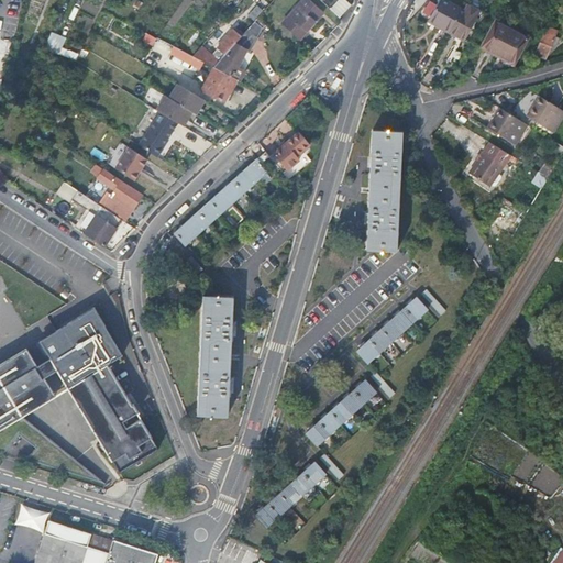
[(310,0),(304,0),(283,24),(300,40),(324,12),(310,0)]
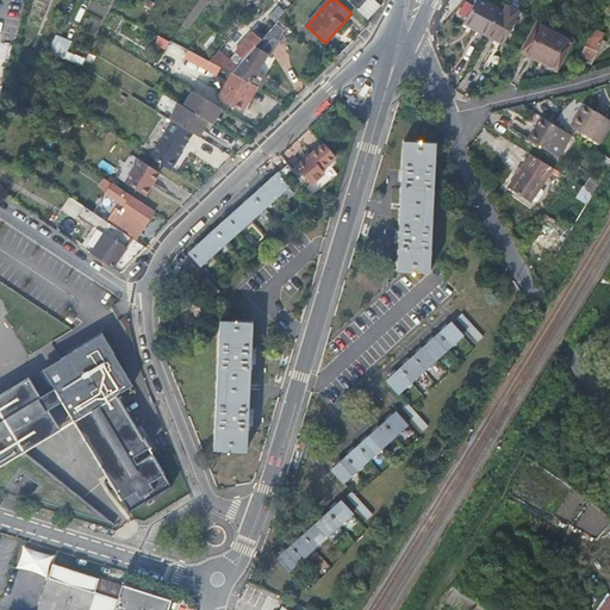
[(347,0),(368,19),(381,5),(374,0),(347,0)]
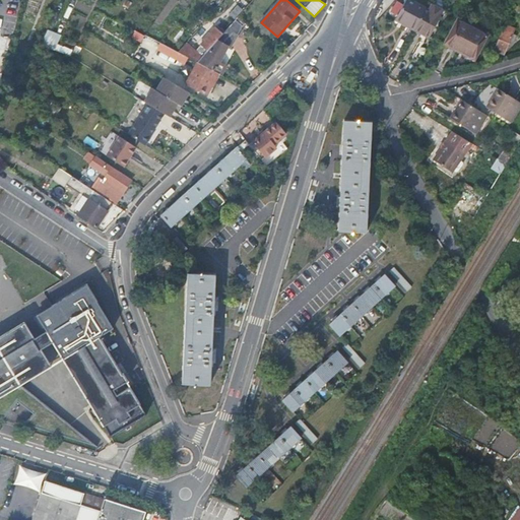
[(401,23),(413,29),(424,11),(415,6),(405,1),(395,19),(401,23)]
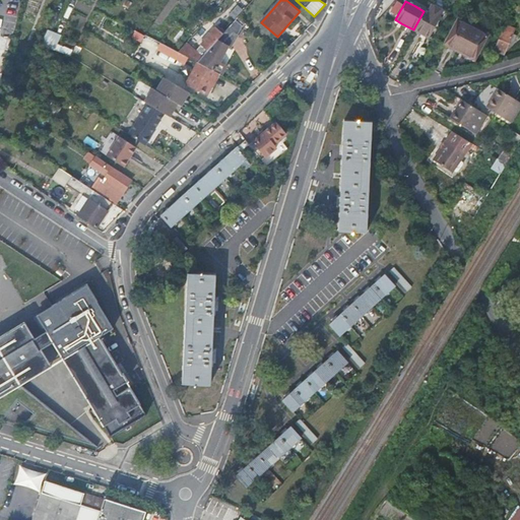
[(235,18),(243,9),(238,5),(229,14),(235,18)]
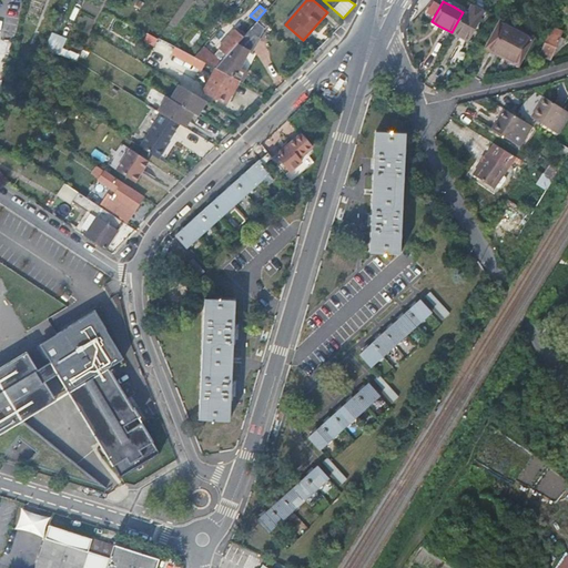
[(463,12),(452,32),(469,41),(485,14),(473,8),(468,14),(463,12)]
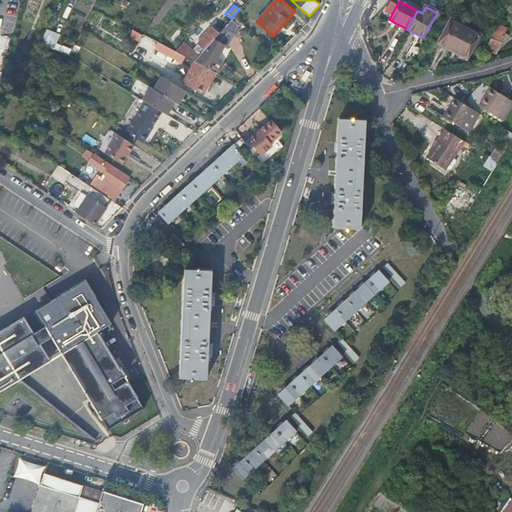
[(196,62),(216,72),(219,74),(224,65),(217,61),(225,46),(228,47),(233,36),(232,36),(240,21),(234,17),(224,30),(223,31),(199,56),(195,61),(196,62)]
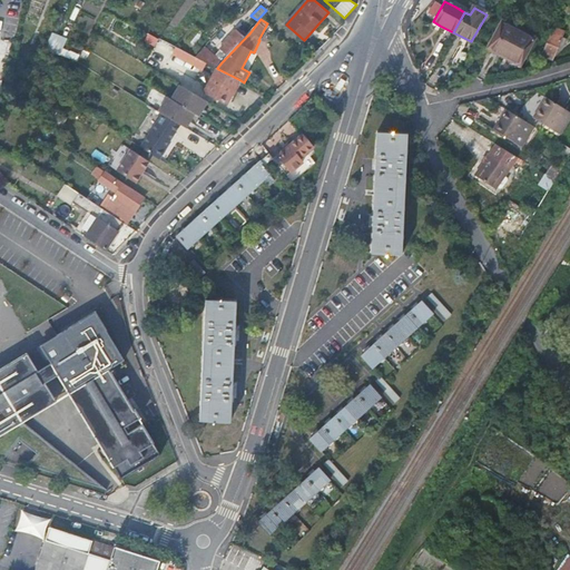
[(489,48),(522,66),(538,37),(505,19),(489,48)]
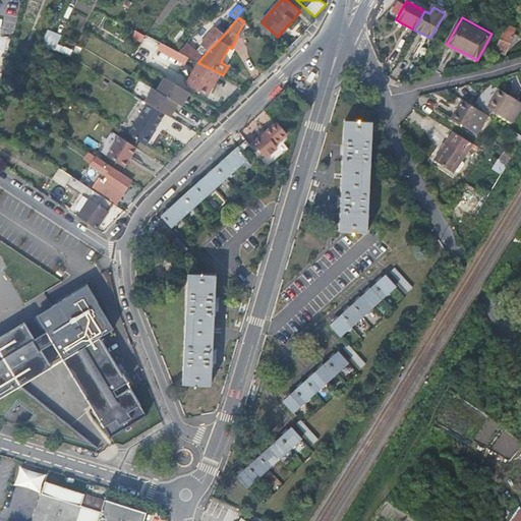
[(506,24),(495,50),(505,54),(509,43),(514,44),(517,35),(514,34),(516,29),(506,24)]
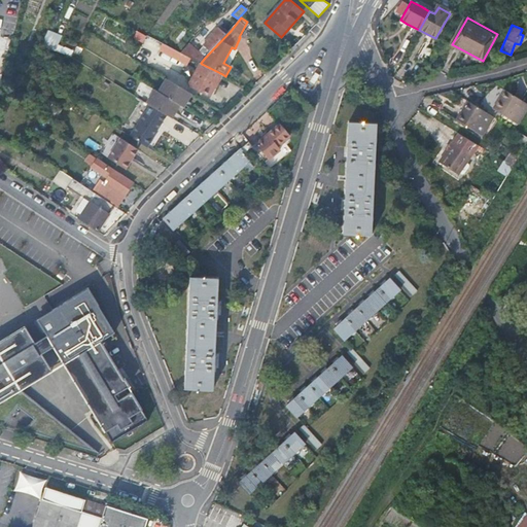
[(206,47),(200,53),(205,58),(230,32),(231,31),(225,27),(222,31),(220,28),(215,35),(213,33),(206,41),(207,43),(205,45),(206,47)]
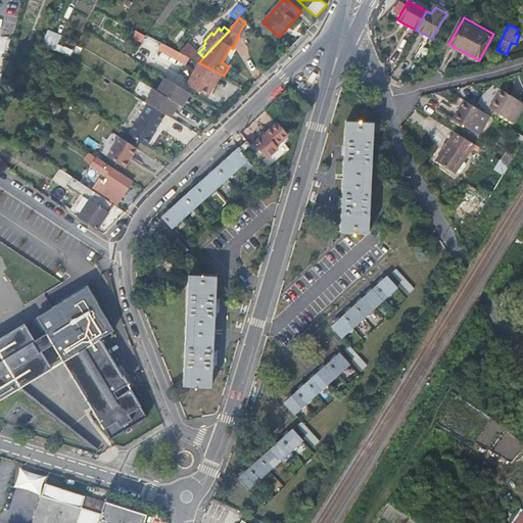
[(41,46),(70,55),(73,49),(58,45),(61,35),(46,30),(41,46)]
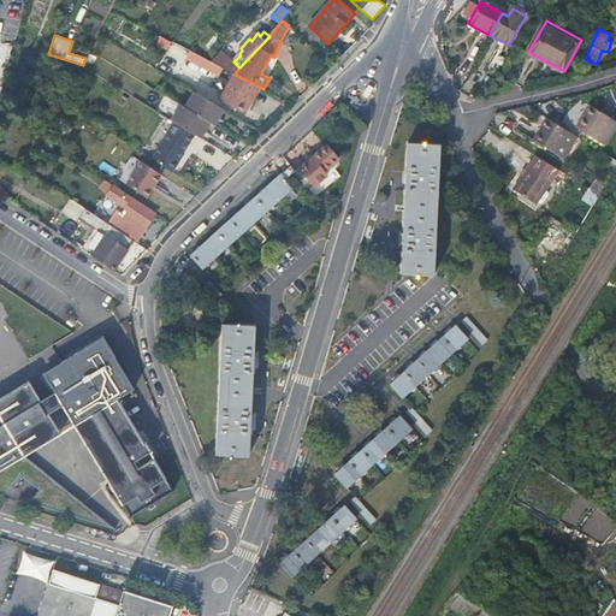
[(167,51),(171,41),(160,36),(155,45),(167,51)]
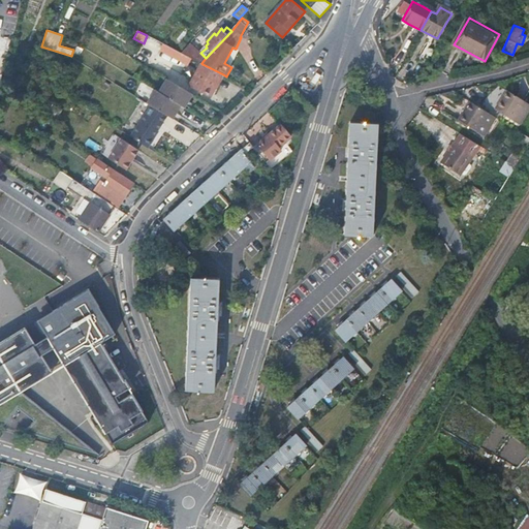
[(182,54),(201,63),(206,58),(200,53),(191,43),(182,54)]
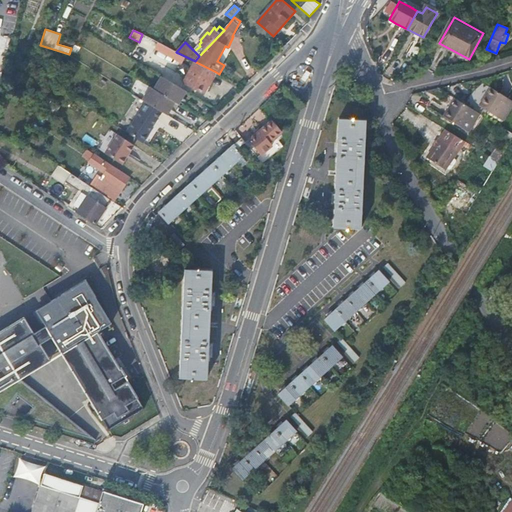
[(176,52),(159,43),(156,49),(173,58),(176,52)]
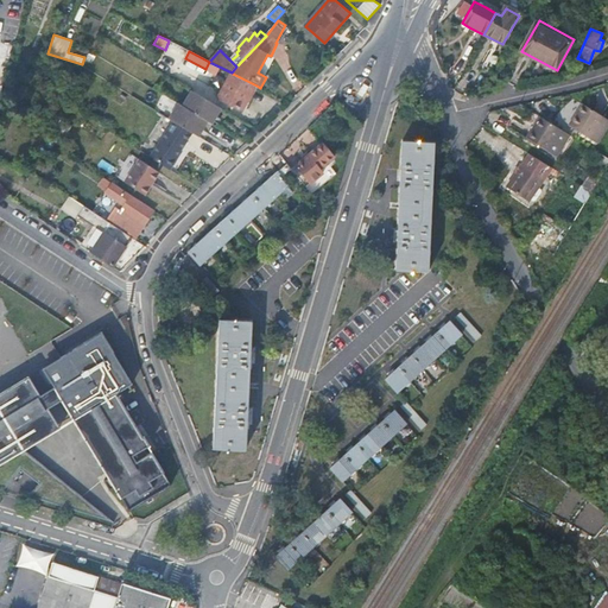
[(233,74),(220,99),(244,111),(257,86),(233,74)]
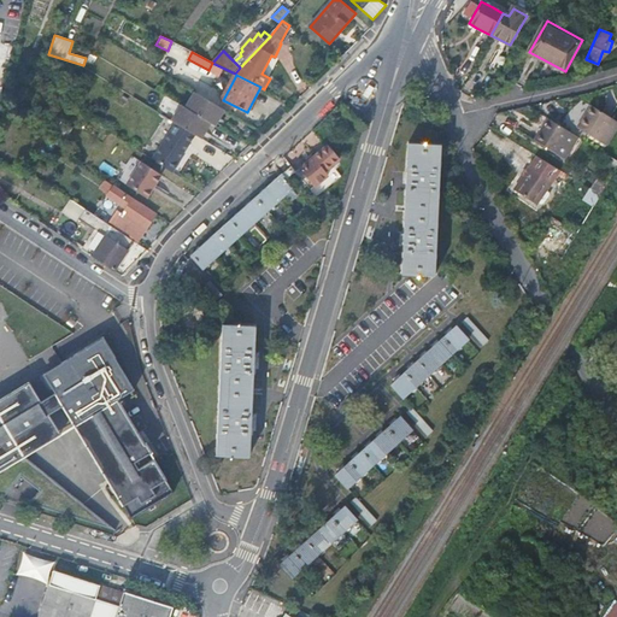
[(215,104),(200,95),(192,111),(187,109),(177,124),(197,136),(204,140),(213,124),(218,127),(228,112),(215,104)]
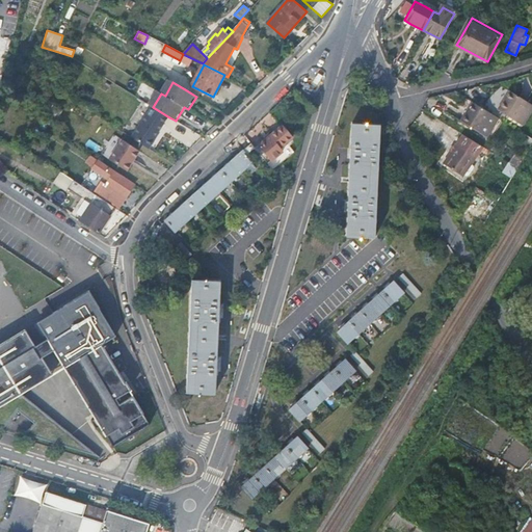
[(506,106),(503,112),(519,122),(529,103),(530,102),(513,91),(505,105),(506,106)]
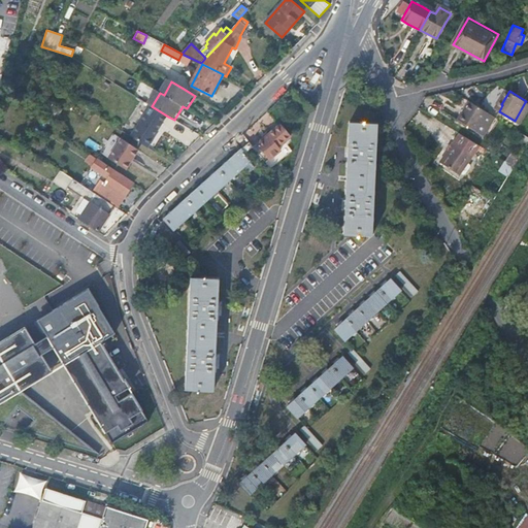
[(471,102),(459,121),(477,132),(490,112),(471,102)]
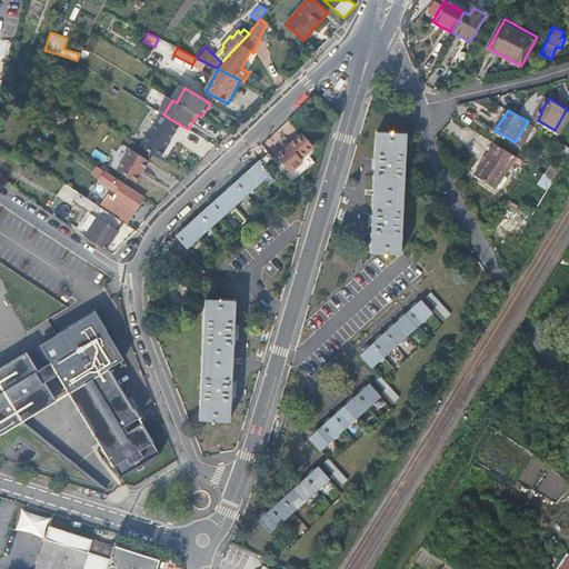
[(568,121),(568,111),(566,110),(555,130),(561,133),(568,121)]
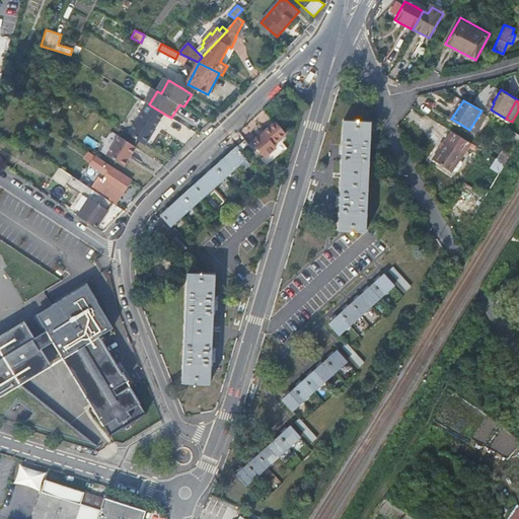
[(127,134),(145,146),(152,136),(152,135),(156,129),(165,115),(149,104),(146,102),(141,112),(142,112),(127,134)]
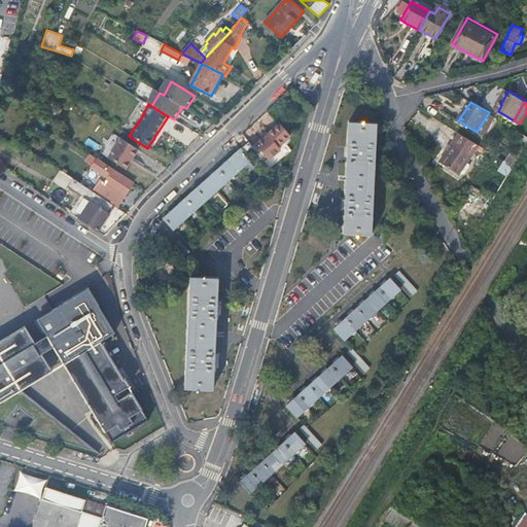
[(497,117),(489,112),(477,132),(485,137),(497,117)]
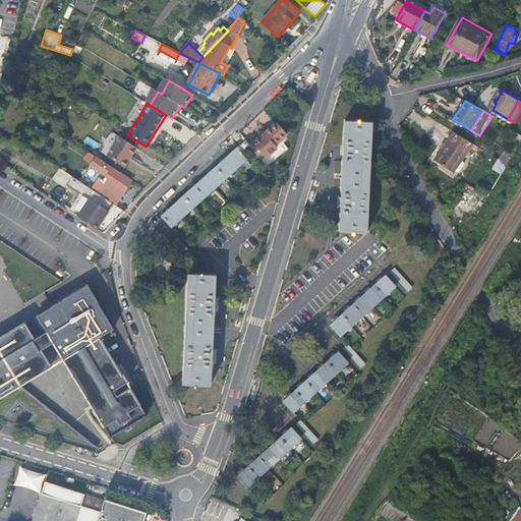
[(252,149),(257,154),(263,160),(278,148),(274,145),(286,134),(276,122),(265,132),(266,133),(262,136),(261,136),(249,146),(252,149)]
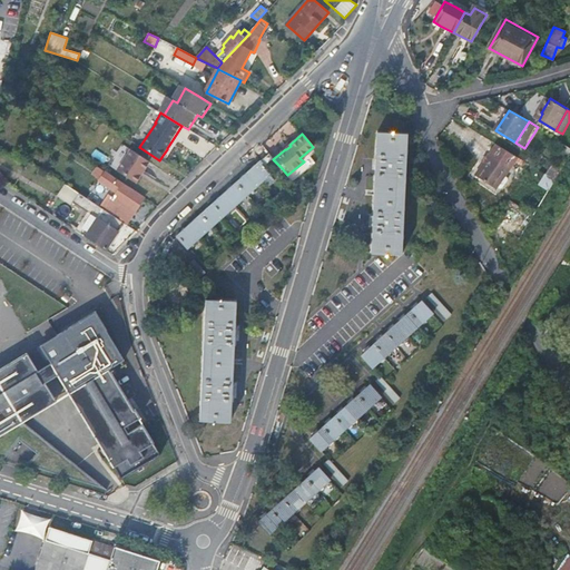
[(409,135),(379,134),(372,254),(402,255),(409,135)]
